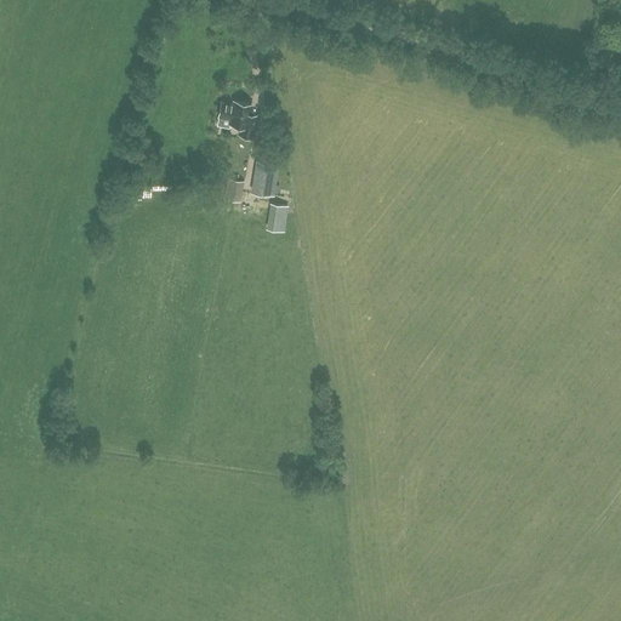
[(249,115),(250,106),(233,102),(233,106),(220,103),(217,117),(231,119),(229,125),(240,126),(238,136),(252,138),(256,117),(249,115)]
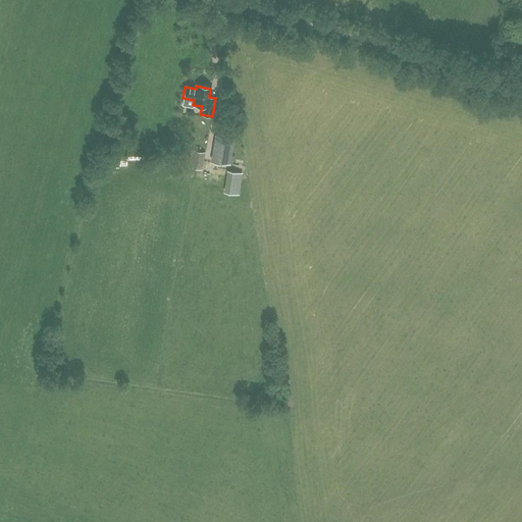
[(220,136),(216,162),(229,164),(233,138),(220,136)]
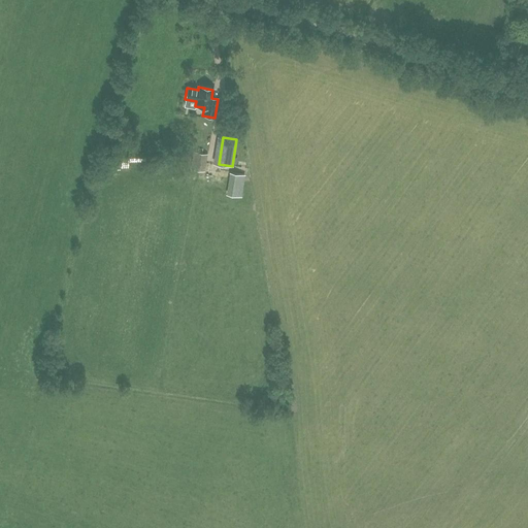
[(191,168),(202,170),(204,154),(194,153),(191,168)]
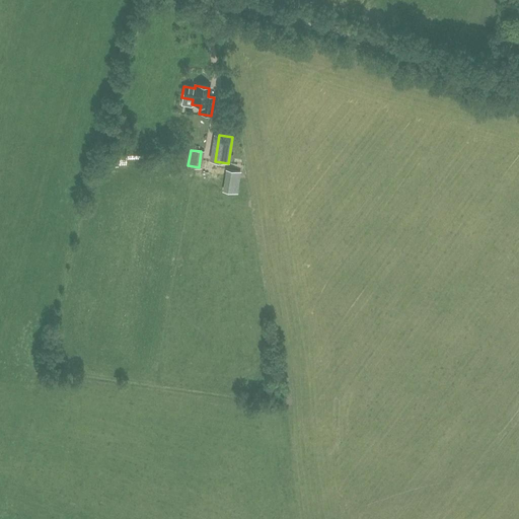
[(229,169),(226,192),(236,193),(239,171),(229,169)]
